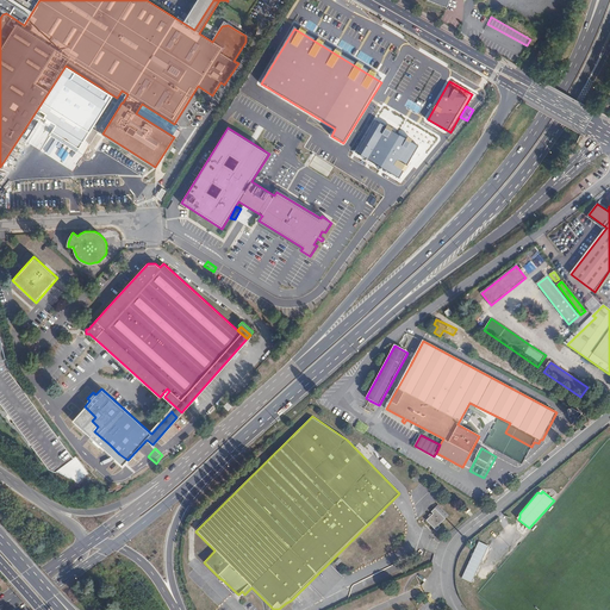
[(425,521),(437,531),(440,528),(439,526),(449,516),(437,505),(431,512),(433,514),(425,521)]
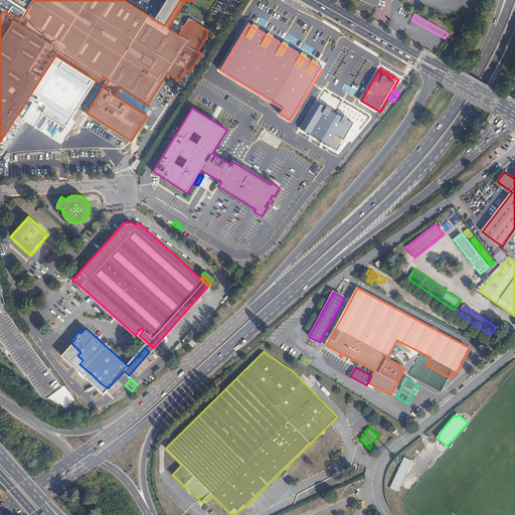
[(398,492),(412,461),(405,458),(391,488),(398,492)]
